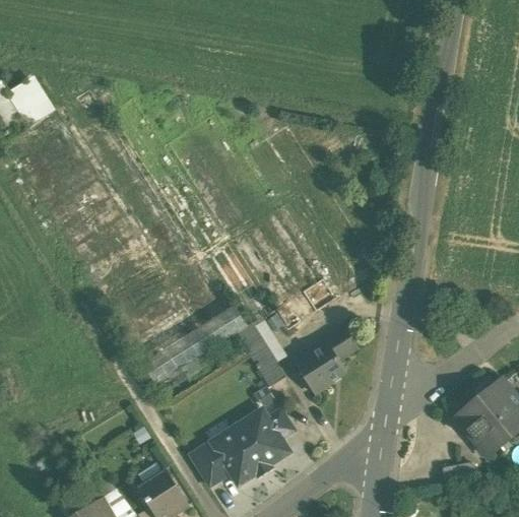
[(26,120),(1,80),(0,80),(0,128),(3,134),(26,120)]
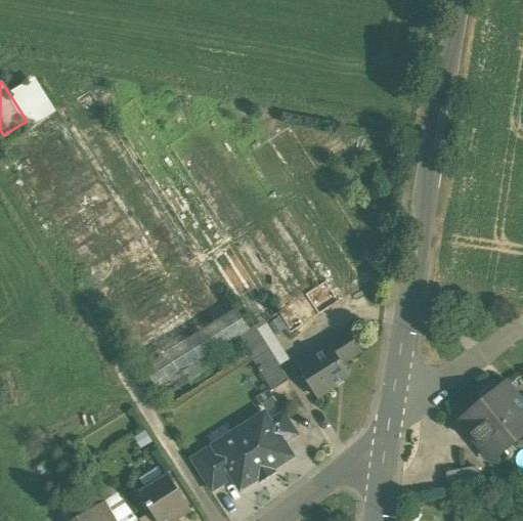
[(325,278),(279,309),(293,330),(339,299),(325,278)]
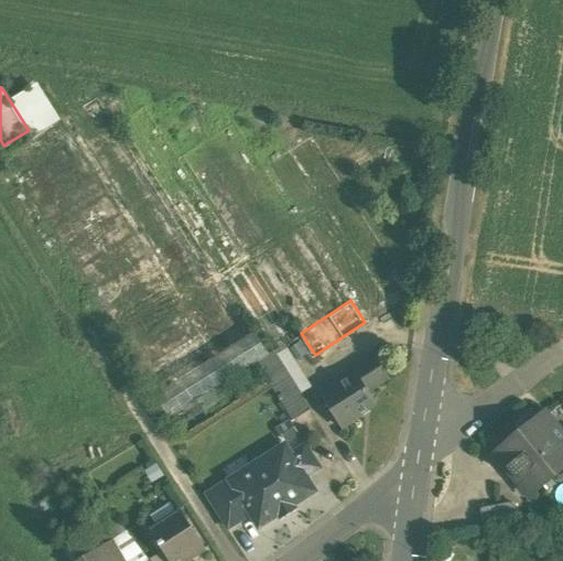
[(501,341),(487,351),(493,359),(507,351),(501,341)]
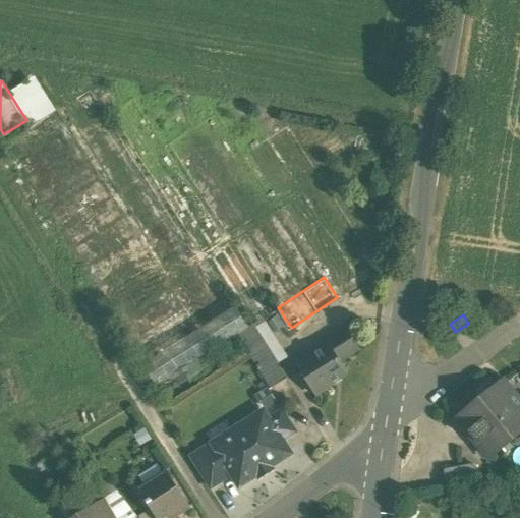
[(240,331),(238,333),(260,366),(275,356),(253,323),(240,331)]
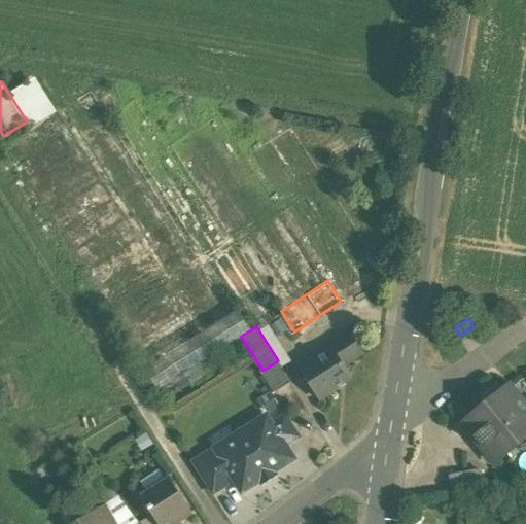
[(351,333),(315,356),(316,358),(303,368),(321,397),(335,389),(332,387),(351,376),(343,363),(362,351),(351,333)]
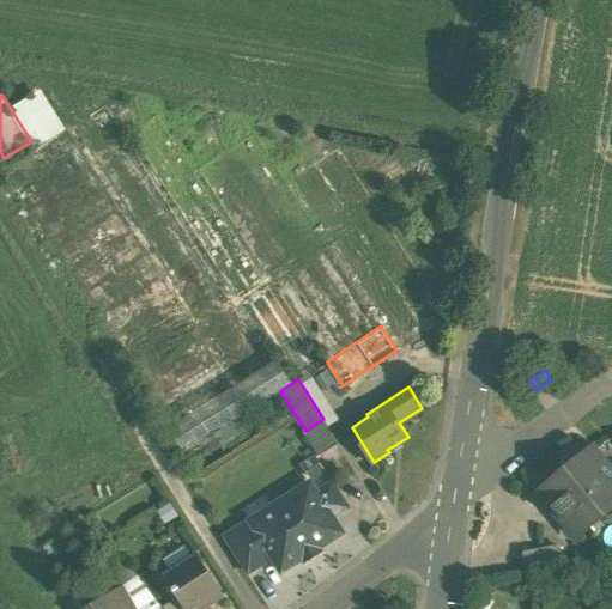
[(338,442),(323,419),(306,431),(320,454),(338,442)]
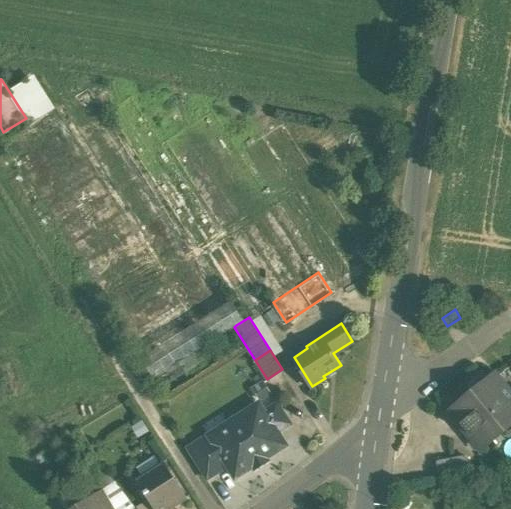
[(510,393),(495,373),(451,409),(482,446),(510,422),(510,393)]
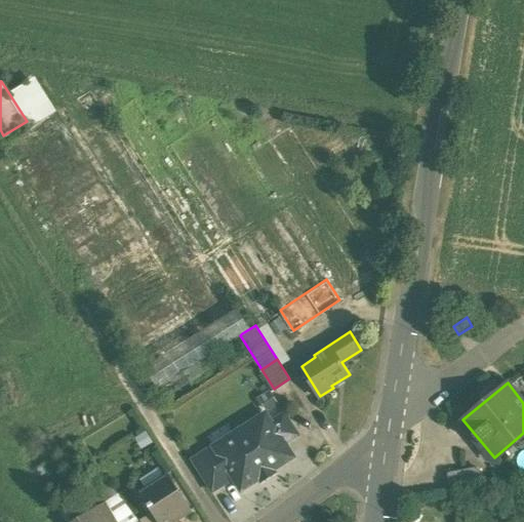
[(271,391),(260,397),(267,407),(278,401),(271,391)]
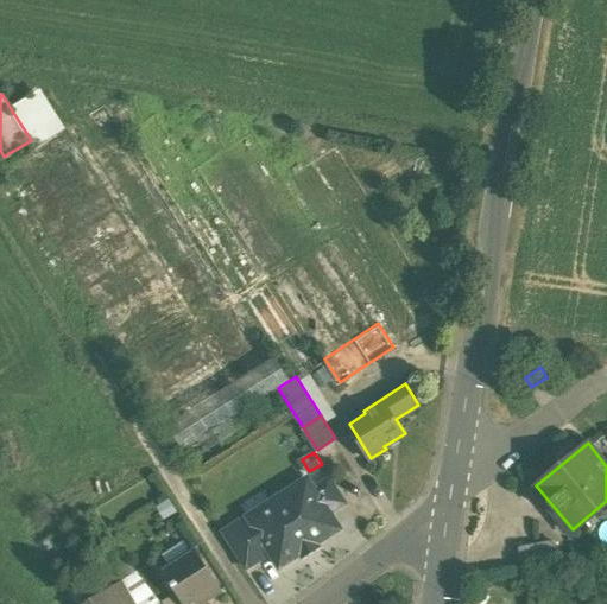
[(330,477),(315,487),(330,510),(345,501),(330,477)]
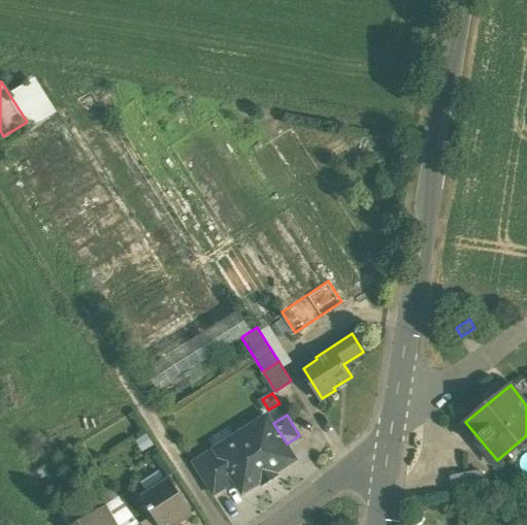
[(273,423),(241,443),(236,434),(216,448),(235,479),(243,491),(295,458),(287,445),(287,444),(273,423)]
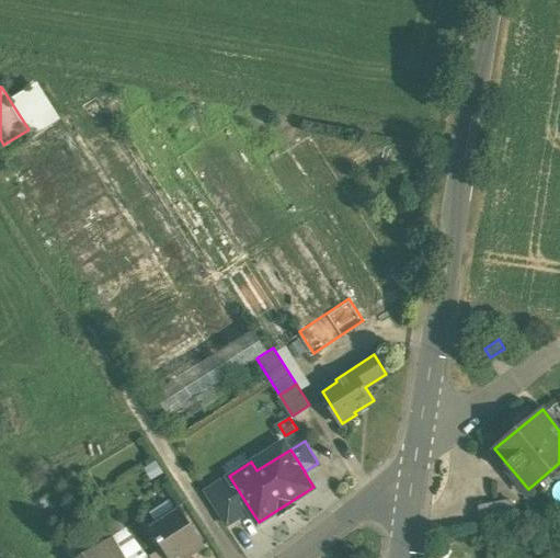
[(250,509),(229,476),(207,489),(228,523),(250,509)]
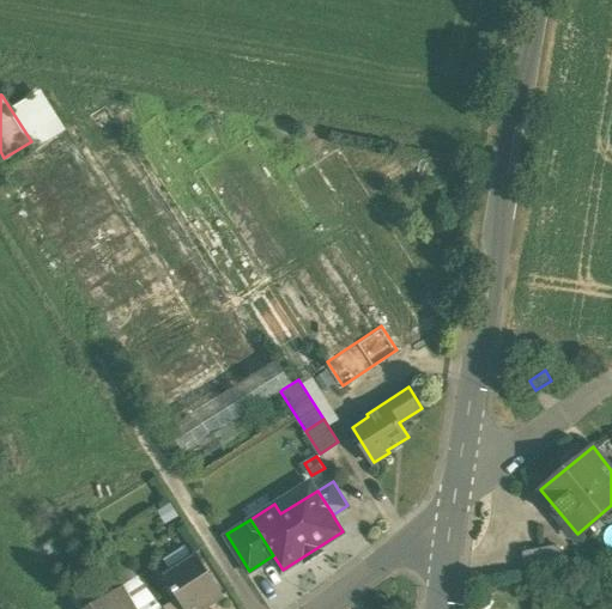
[(559,543),(525,550),(528,567),(563,560),(559,543)]
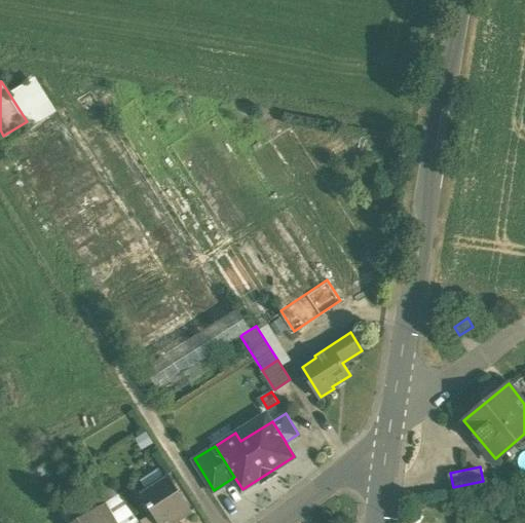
[(169,473),(140,491),(153,512),(159,522),(171,522),(192,510),(169,473)]
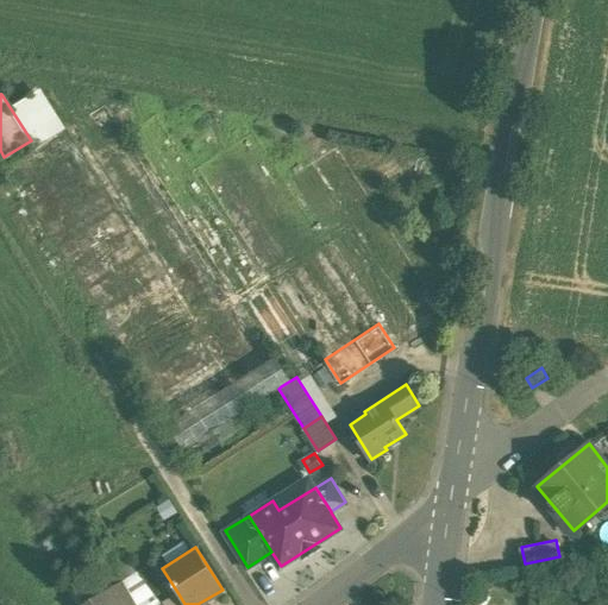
[(121,548),(107,556),(113,566),(116,568),(129,560),(121,548)]
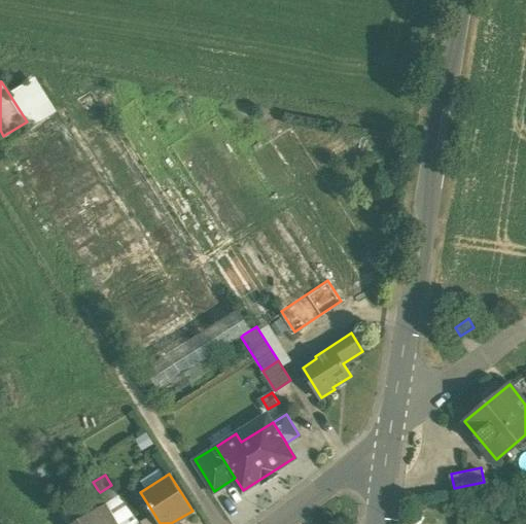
[(98,490),(82,500),(90,512),(90,513),(105,502),(118,494),(111,485),(100,492),(98,490)]
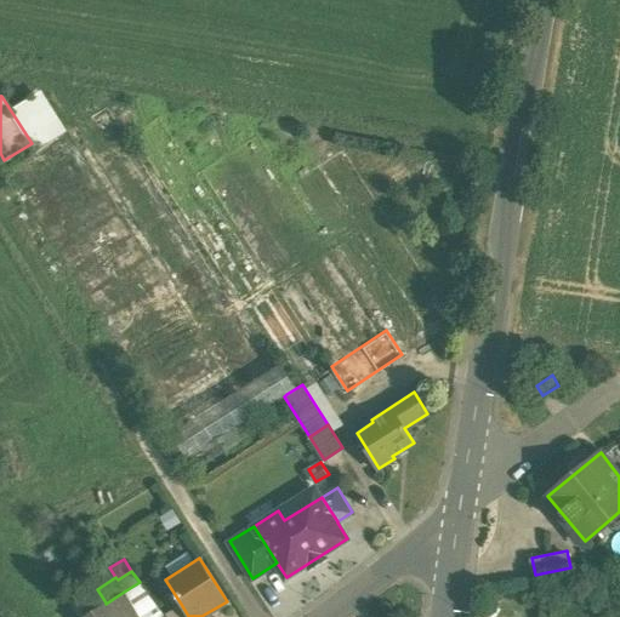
[(158,616),(163,613),(140,582),(124,592),(138,616),(158,616)]
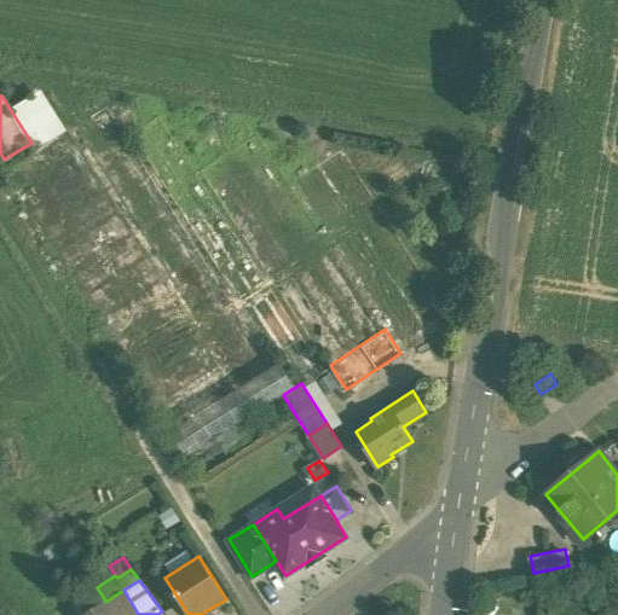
[(97,587),(73,602),(80,614),(81,614),(105,601),(97,587)]
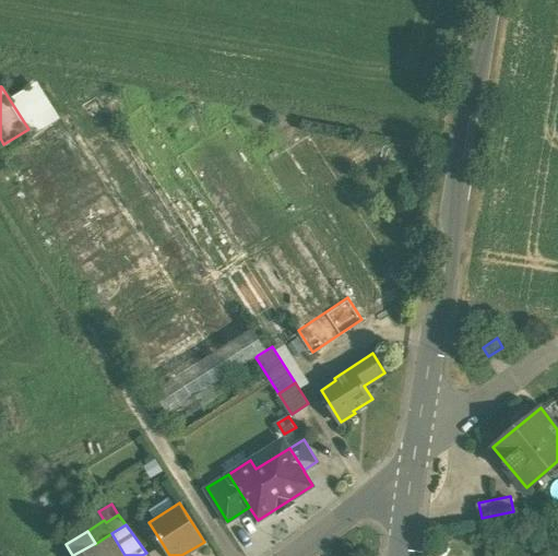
[(125,555),(111,533),(95,544),(95,543),(73,555),(125,555)]
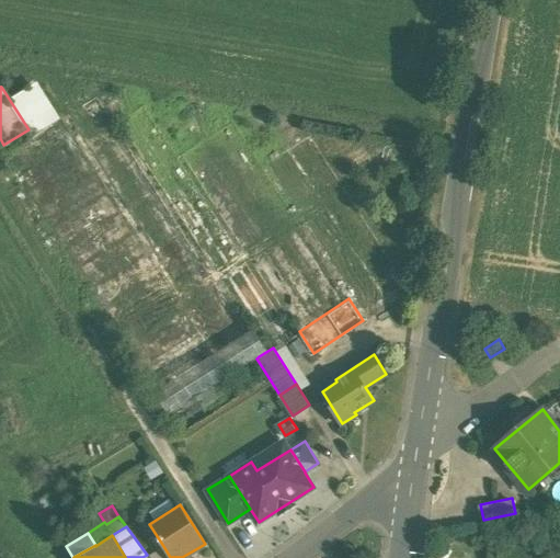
[(170,557),(163,546),(150,554),(153,557),(170,557)]
